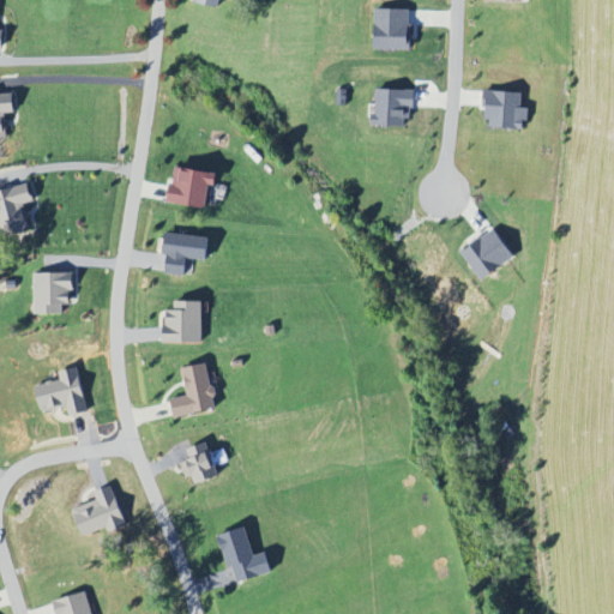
[(410,10),(377,8),(375,49),(410,50),(410,10)]
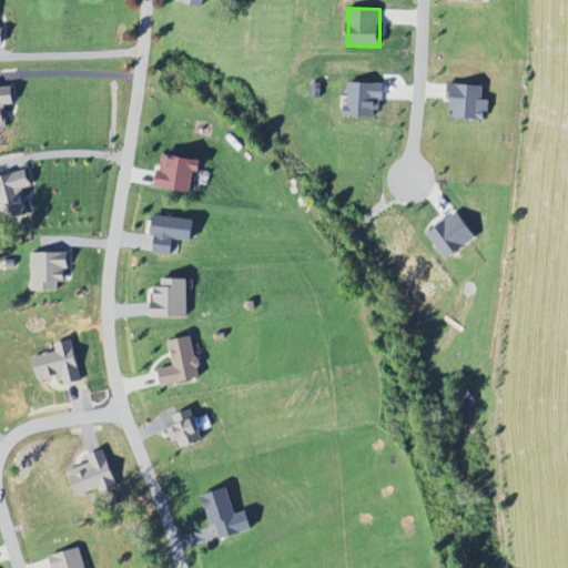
[(384,83),(348,82),(347,117),(376,117),(376,101),(384,101),(384,83)]
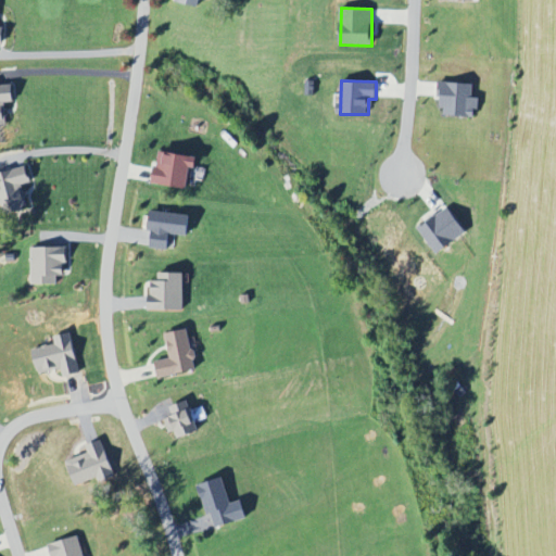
[(474,84),(442,83),(440,115),(478,117),(479,98),(474,98),(474,84)]
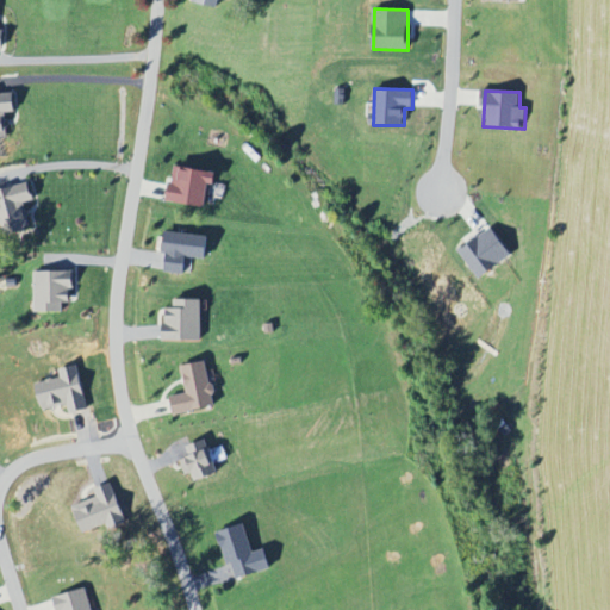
[(0,139),(6,139),(6,113),(16,113),(14,94),(0,93),(0,139)]
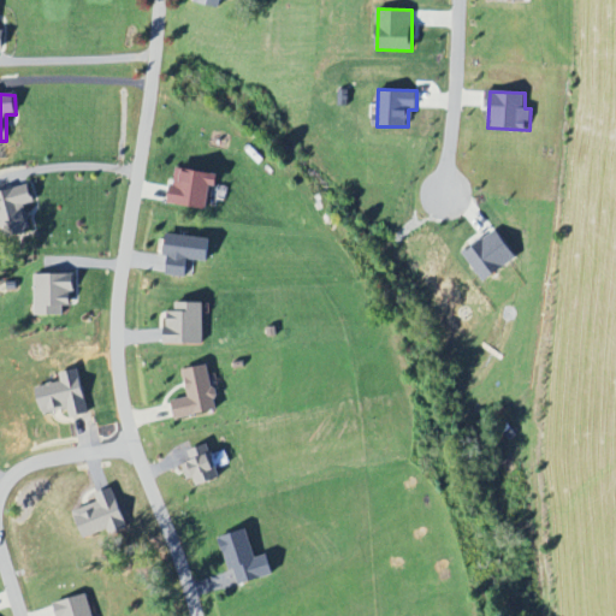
[(207,209),(211,187),(218,187),(219,175),(176,167),(170,203),(207,209)]
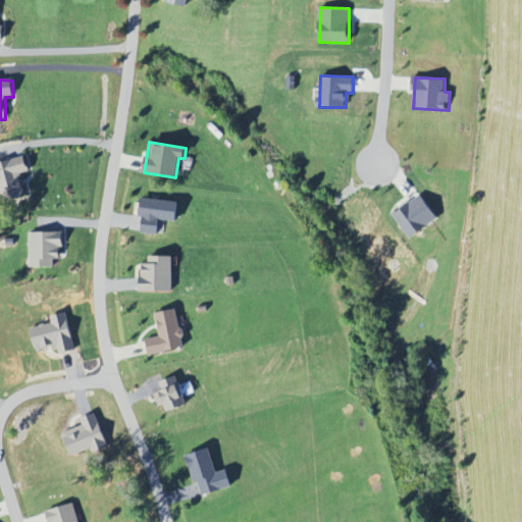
[(27,196),(20,174),(29,172),(25,157),(0,162),(0,181),(5,201),(27,196)]
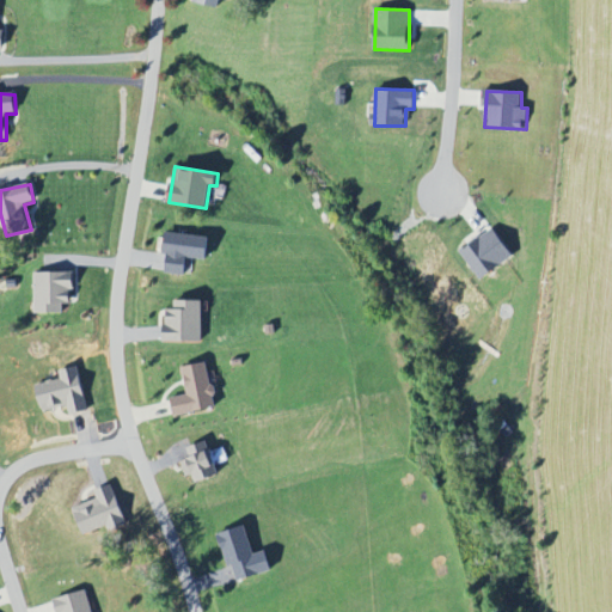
[(515,257),(494,228),(460,251),(482,281),(515,257)]
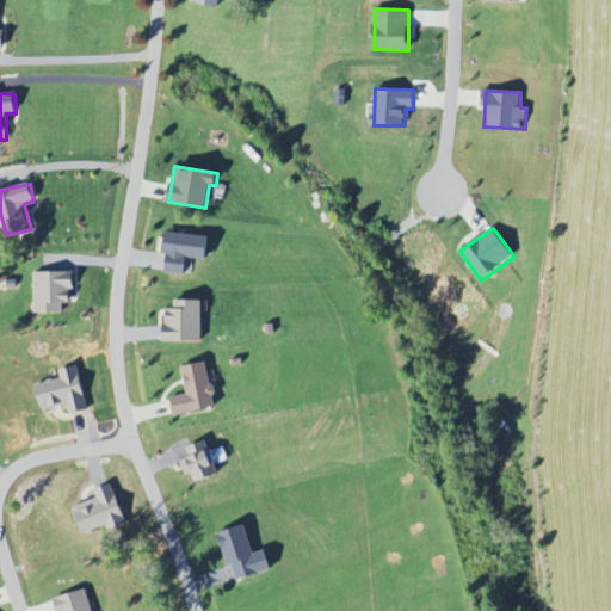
[(166,272),(189,275),(191,258),(207,259),(209,238),(166,232),(164,254),(167,255),(166,272)]
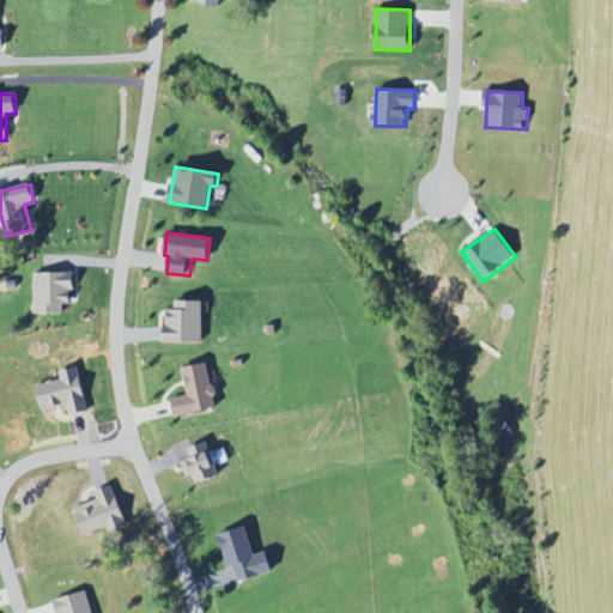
[(36,315),(64,314),(62,305),(73,304),(72,272),(34,273),(36,315)]
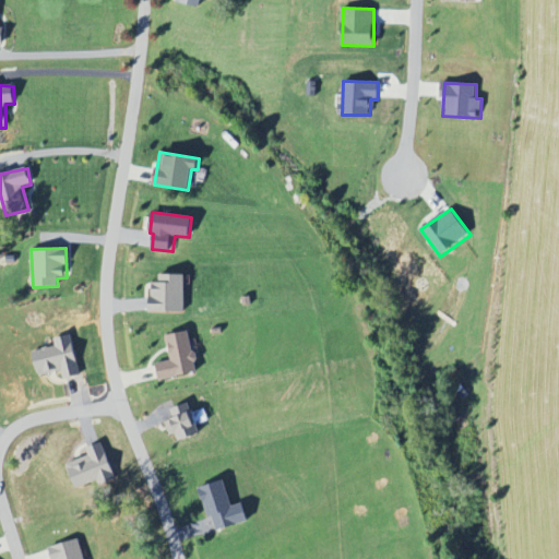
[(186,275),(159,274),(158,283),(151,283),(150,312),(185,312),(186,275)]
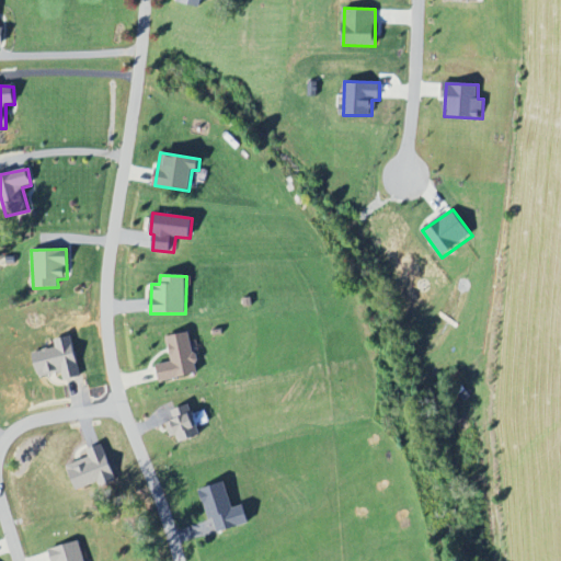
[(157,365),(160,382),(198,375),(191,332),(167,338),(172,363),(157,365)]
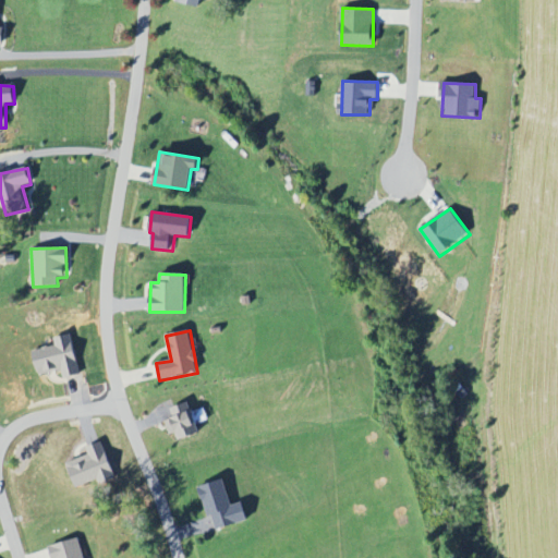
[(33,351),(39,377),(61,371),(63,379),(81,375),(71,335),(53,338),(56,346),(33,351)]
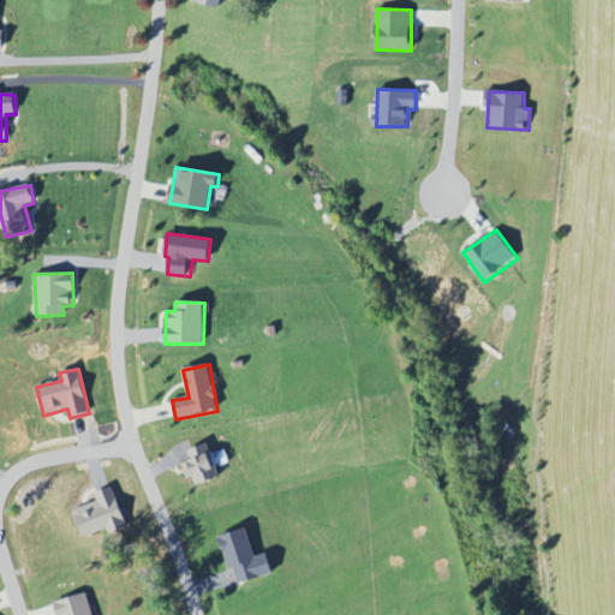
[(193,488),(219,478),(207,445),(187,452),(191,461),(185,464),(193,488)]
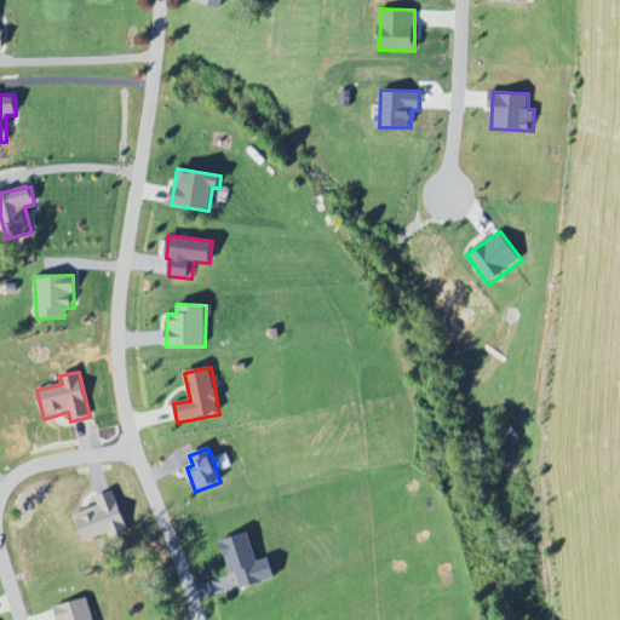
[(96,498),(99,506),(75,515),(85,543),(109,534),(110,539),(130,532),(114,492),(96,498)]
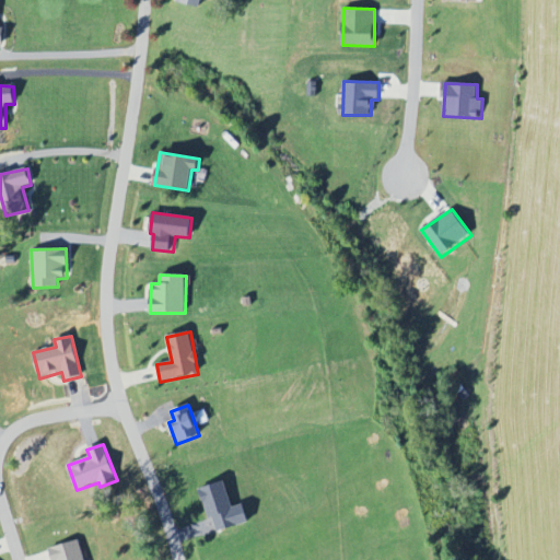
[(199,489),(207,521),(213,518),(217,533),(249,524),(244,504),(232,508),(225,482),(199,489)]
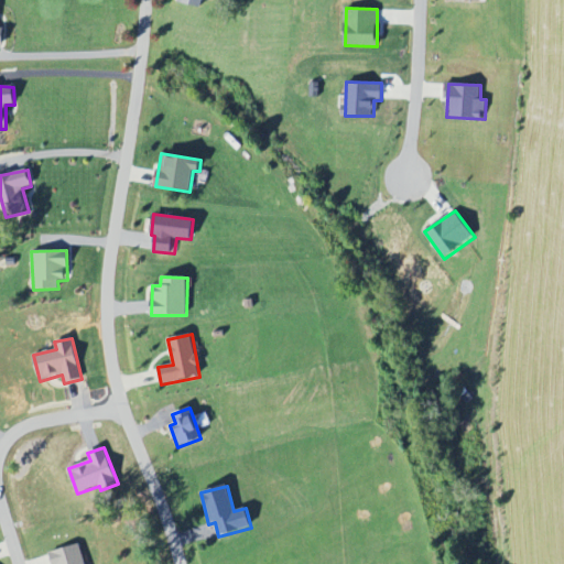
[(86,563),(79,544),(50,553),(53,563),(86,563)]
